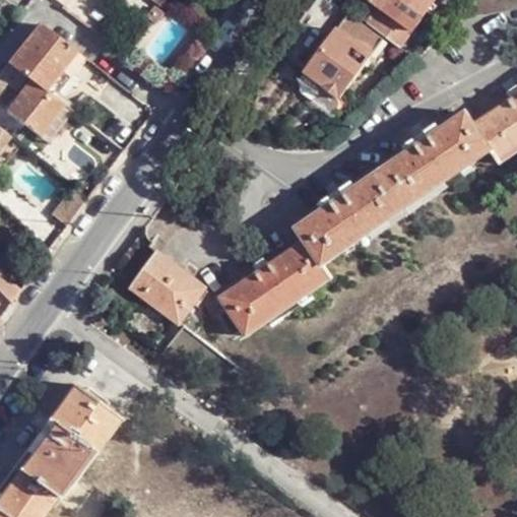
[(368,0),(381,10),(388,0),(368,0)]
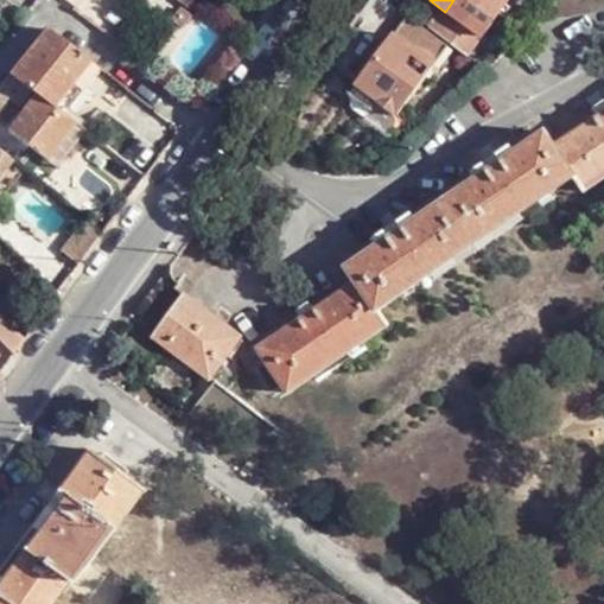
[(453,0),(445,12),(463,25),(469,18),(481,0),(453,0)]
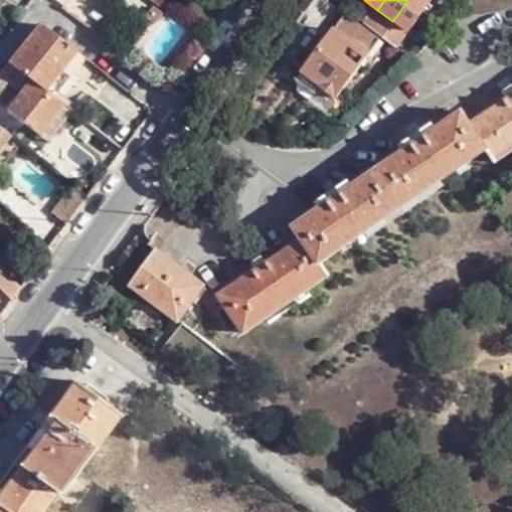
[(407,0),(397,15),(412,26),(431,0),(407,0)]
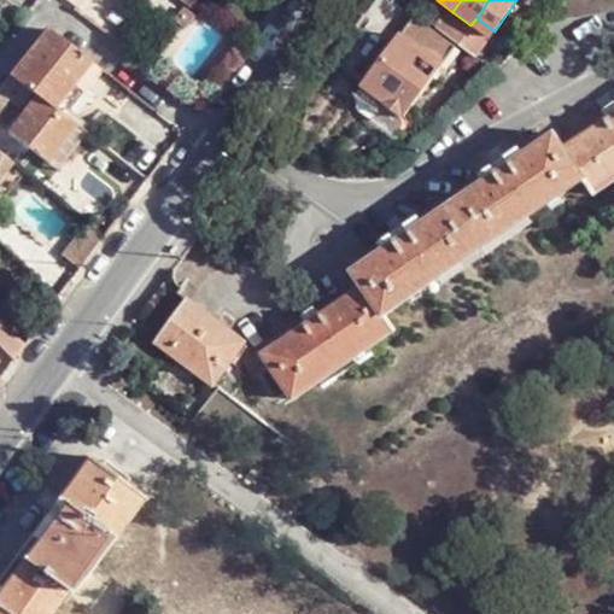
[(434,27),(475,57),(495,31),(477,18),(471,25),(467,33),(444,15),(434,27)]
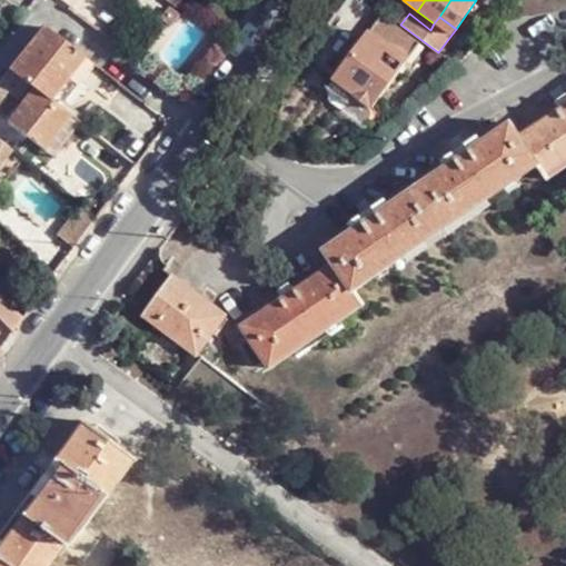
[(390,43),(407,56),(418,42),(380,15),(368,31),(388,46),(390,43)]
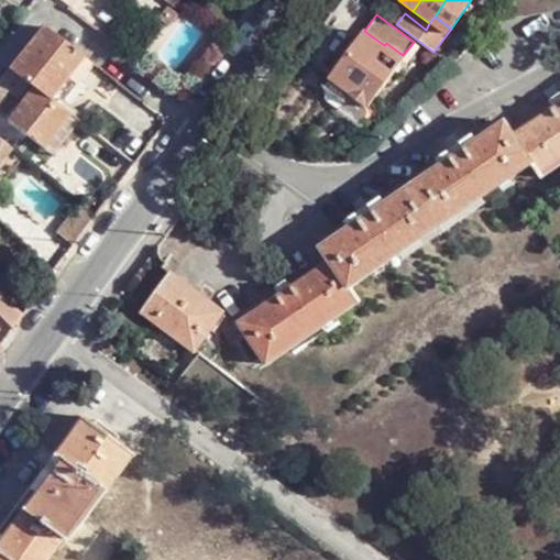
[(40,25),(7,65),(18,75),(31,85),(46,96),(80,54),(44,26),(40,25)]
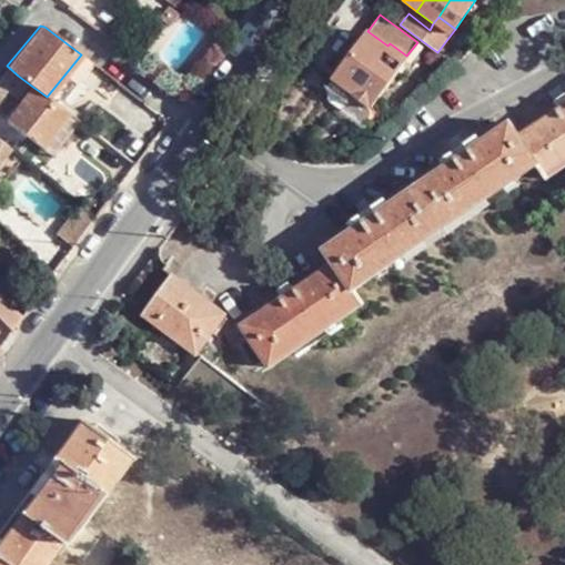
[(369,107),(406,56),(390,43),(387,46),(367,31),(332,77),(335,79),(328,89),(345,103),(353,94),(369,107)]
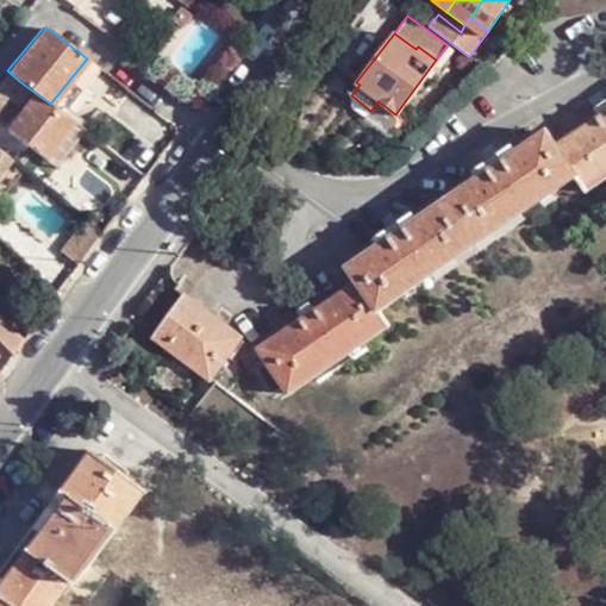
[(87,58),(50,104),(61,112),(98,66),(87,58)]
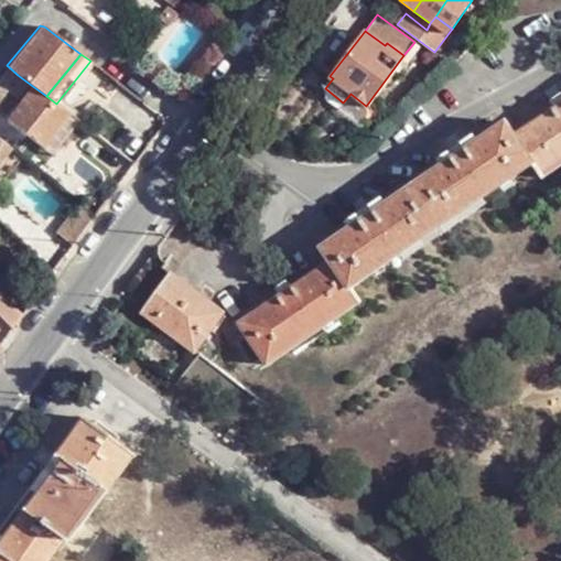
[(7,65),(0,73),(0,95),(3,92),(11,98),(15,93),(22,97),(31,85),(18,75),(7,65)]
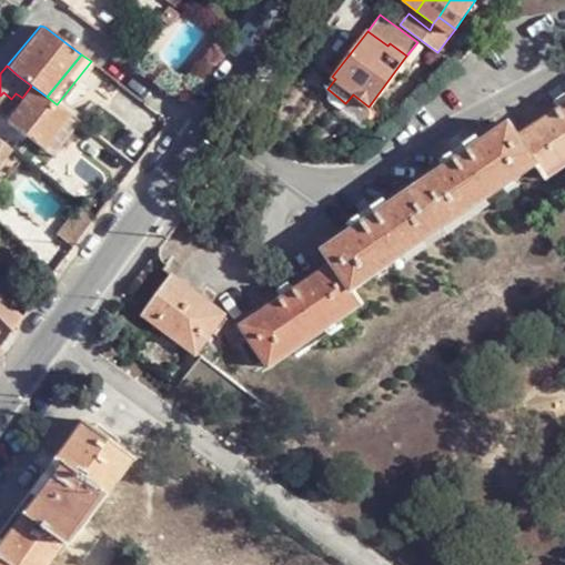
[(47,97),(31,86),(22,98),(16,106),(4,120),(39,148),(67,113),(57,104),(47,97)]
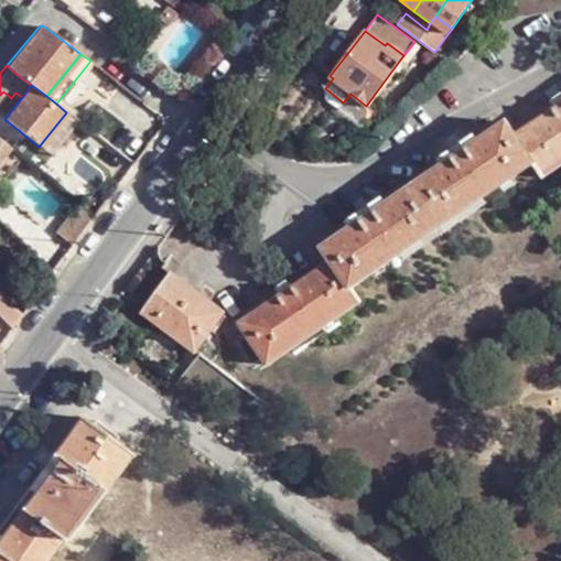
[(553,109),(560,103),(560,94),(549,103),(553,109)]
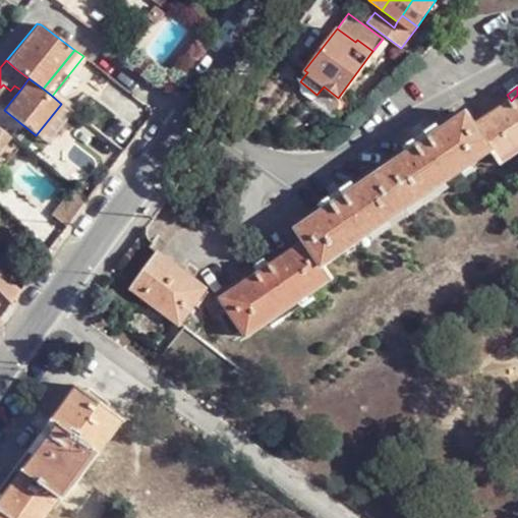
[(0,106),(4,109),(14,97),(7,91),(0,99),(0,106)]
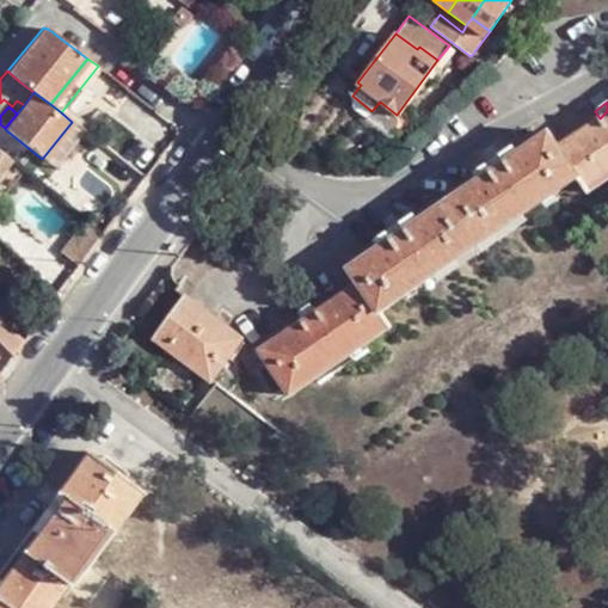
[(607,111),(600,118),(557,147),(548,133),(517,153),(478,180),(417,223),(378,249),(348,269),(357,283),(318,312),(317,311),(302,321),(260,350),(289,394),(315,378),(364,344),(390,326),(380,311),(400,298),(554,192),(576,178),(587,192),(607,177),(607,111)]
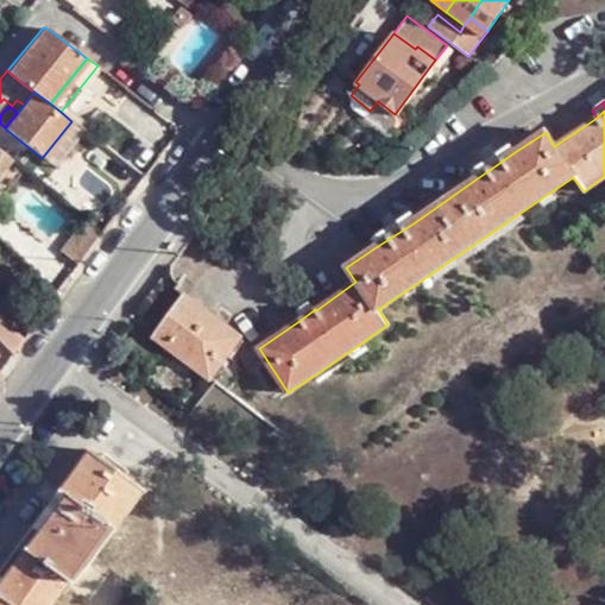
[(71,121),(42,158),(52,166),(83,128),(71,121)]
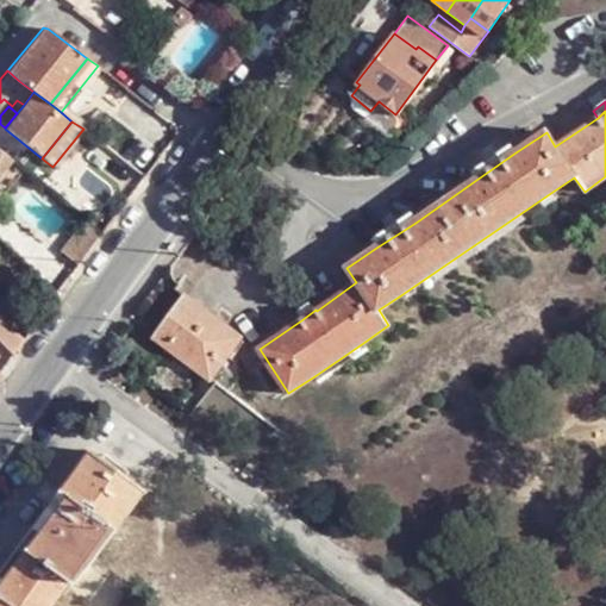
[(476,180),(516,152),(512,148),(500,156),(486,164),(474,175),(476,180)]
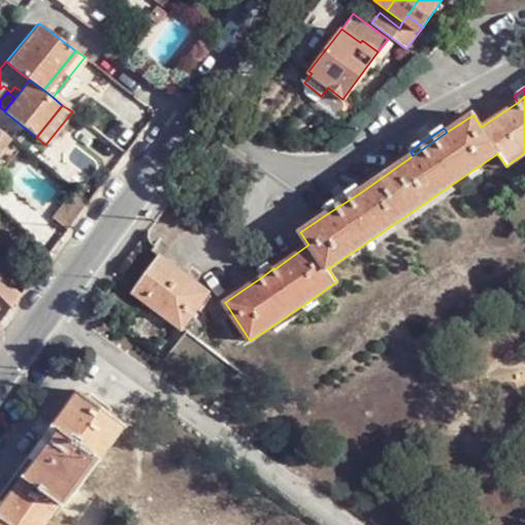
[(420,141),(421,142),(433,135),(431,133),(420,141)]
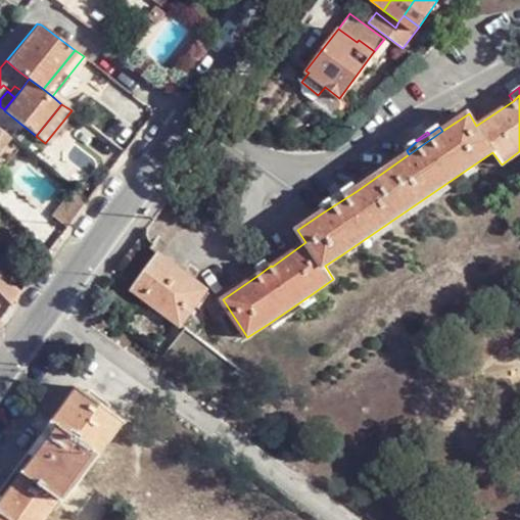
[(477,169),(474,164),(342,254),(345,258),(477,169)]
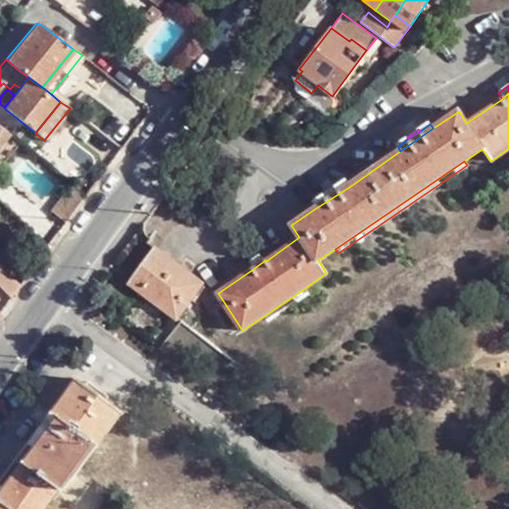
[(63,224),(83,196),(66,182),(45,210),(63,224)]
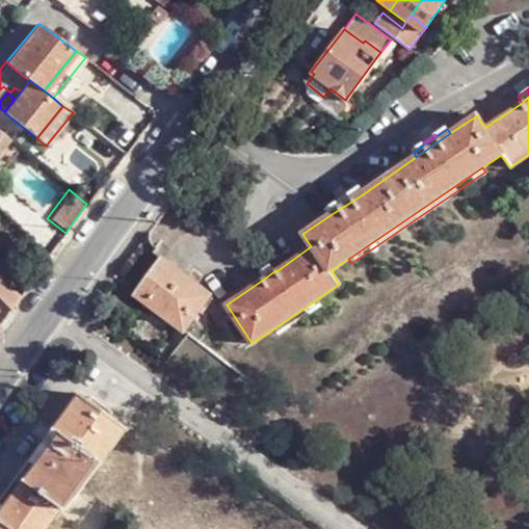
[(328,216),(363,194),(360,189),(348,196),(337,205),(326,212),(328,216)]
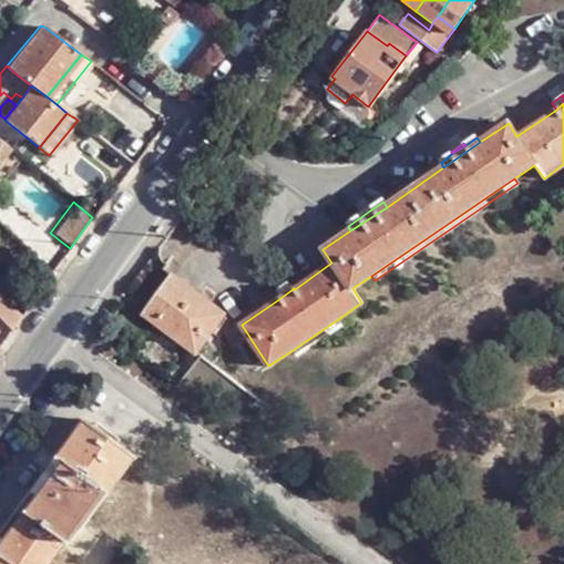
[(357,215),(359,218),(371,209),(370,207),(357,215)]
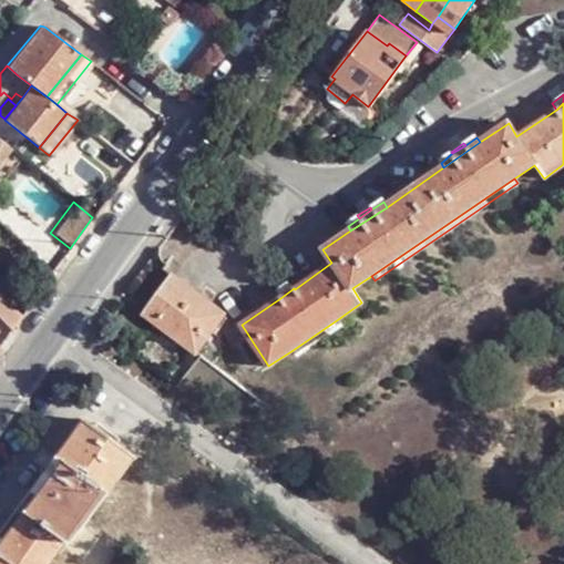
[(172,274),(151,301),(164,311),(154,324),(195,355),(225,314),(172,274)]
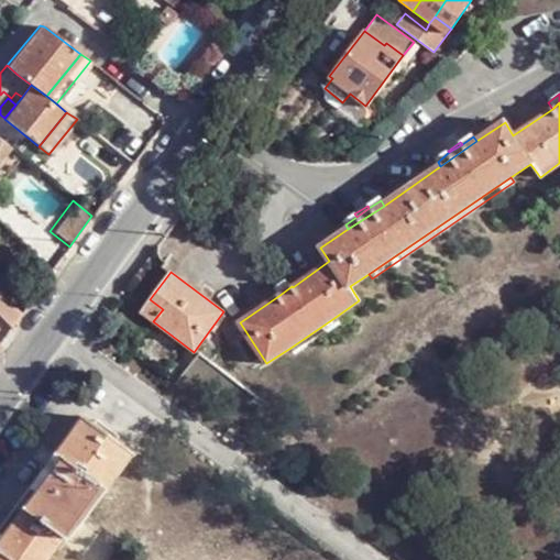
[(274,289),(278,296),(292,286),(287,281),(274,289)]
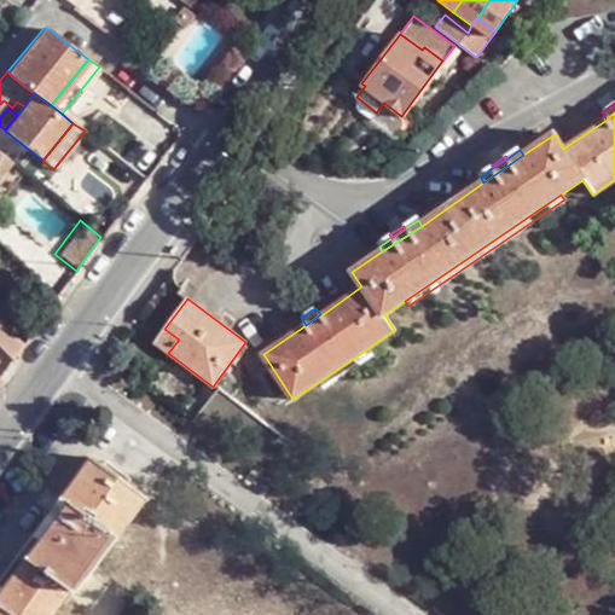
[(0,348),(10,358),(23,340),(0,319),(0,348)]
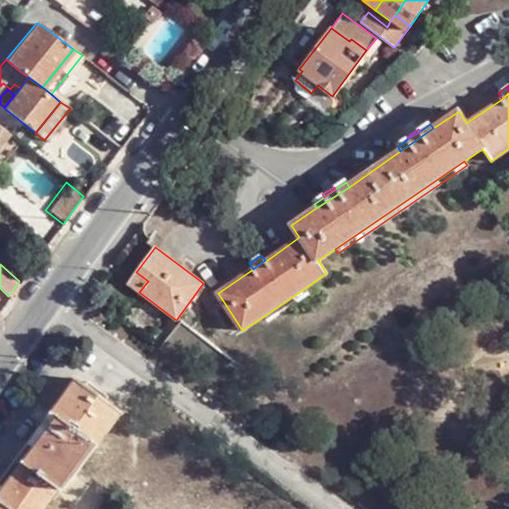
[(148,281),(136,272),(127,283),(139,292),(148,281)]
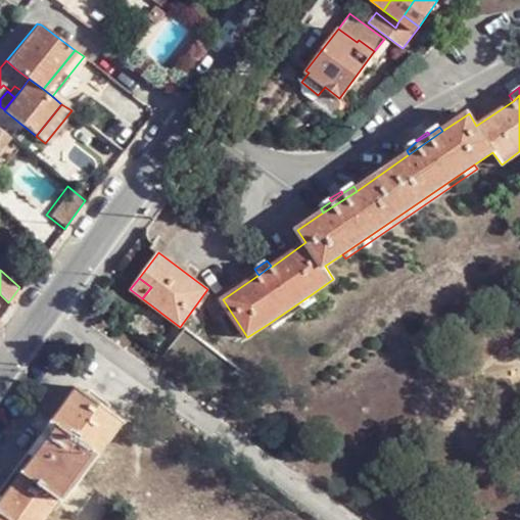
[(314,300),(312,294),(270,323),(273,328),(314,300)]
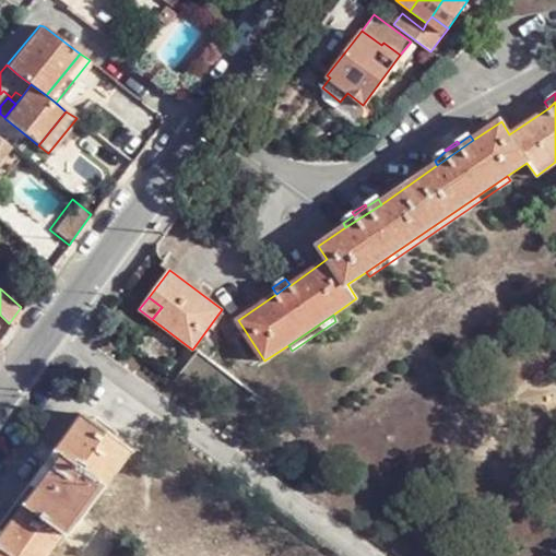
[(43,555),(123,446),(81,414),(0,523),(0,555),(43,555)]
